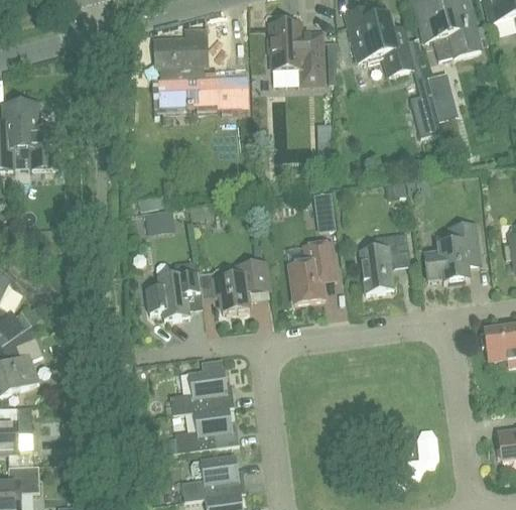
[(412,0),(423,41),(431,39),(437,60),(480,48),(467,0),(412,0)]
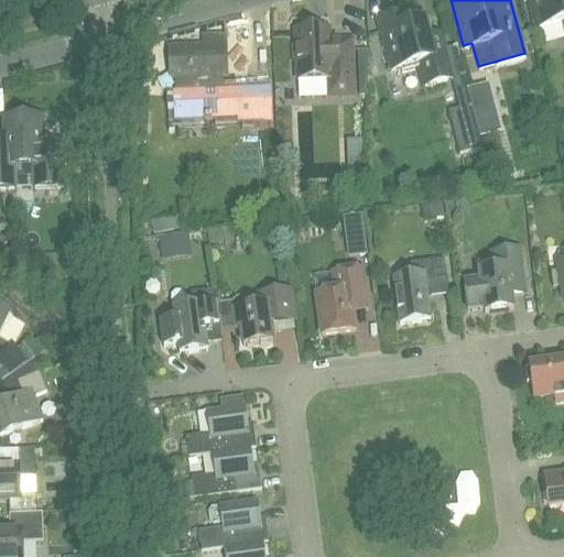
[(529,0),(535,24),(562,17),(563,22),(563,0),(529,0)]
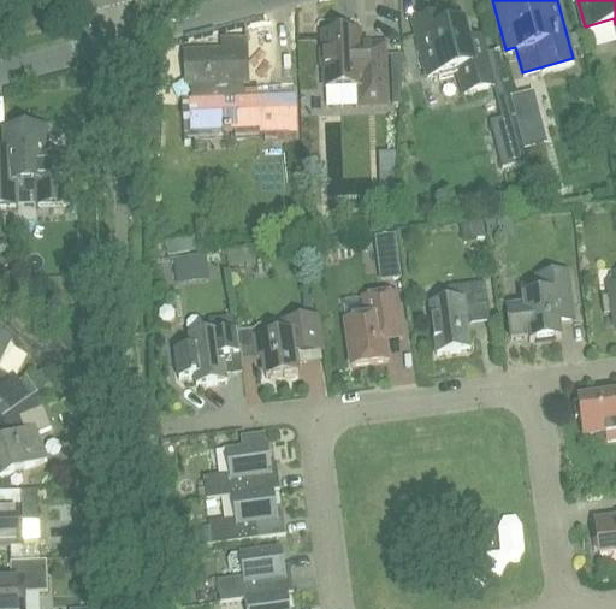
[(412,21),(426,74),(456,65),(462,90),(493,82),(501,112),(490,116),(502,161),(529,155),(499,43),(484,47),(480,33),(468,36),(462,17),(445,22),(443,12),(412,21)]
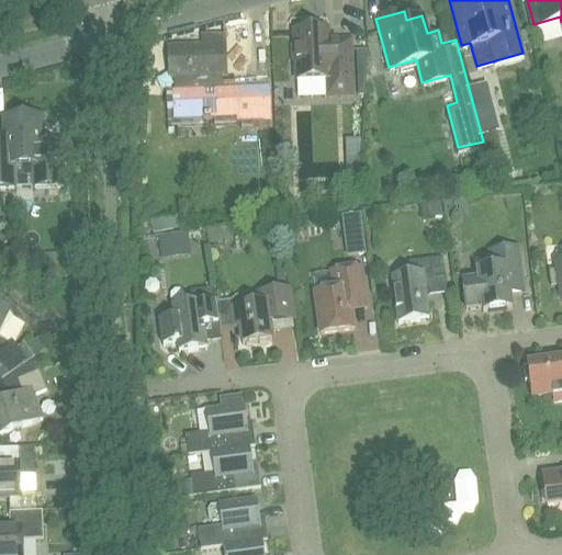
[(325,25),(293,27),(294,44),(291,47),(292,56),(295,58),(296,78),(326,76),(327,93),(351,91),(349,36),(333,37),(334,41),(326,41),(325,25)]
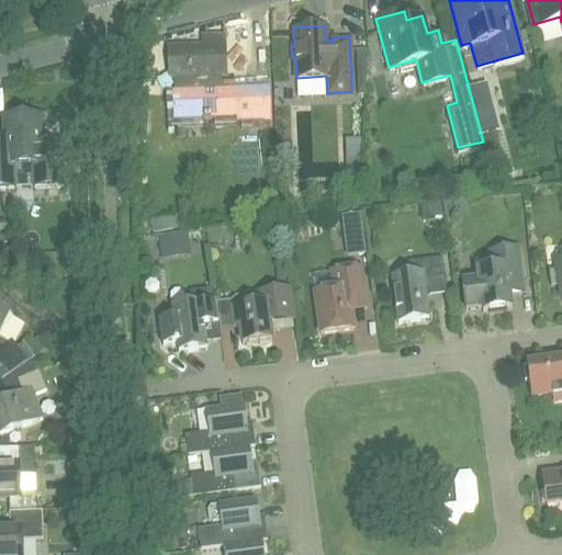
[(221,86),(220,78),(220,71),(223,71),(222,33),(200,33),(201,44),(168,45),(169,74),(172,72),(175,115),(235,113),(235,117),(267,116),(265,83),(221,86)]
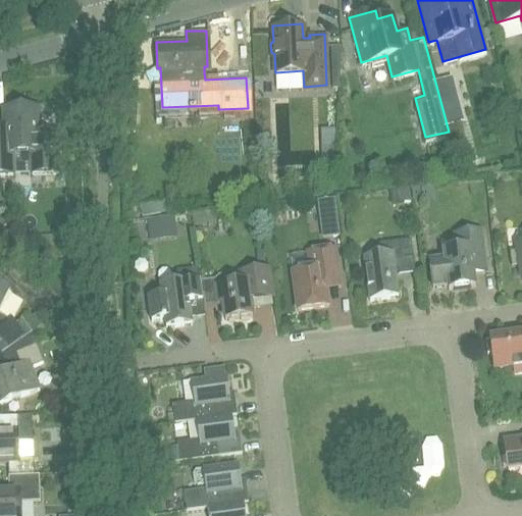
[(332,84),(338,83),(342,42),(330,42),(332,84)]
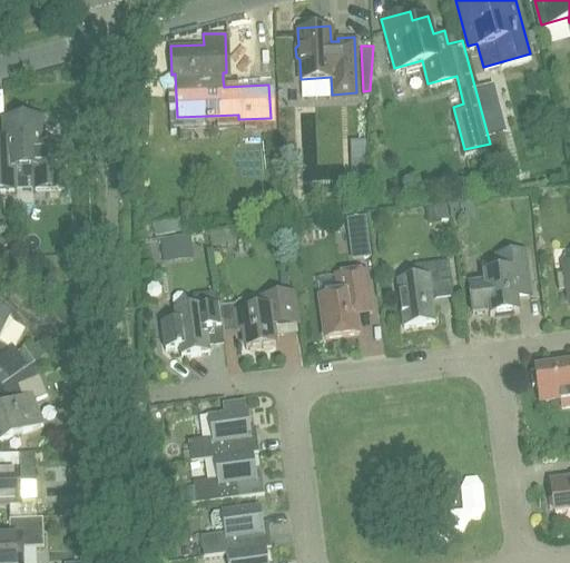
[(35,168),(35,183),(35,184),(64,181),(61,138),(41,139),(40,111),(5,114),(6,134),(0,134),(0,184),(13,184),(12,160),(20,159),(20,168),(35,168)]
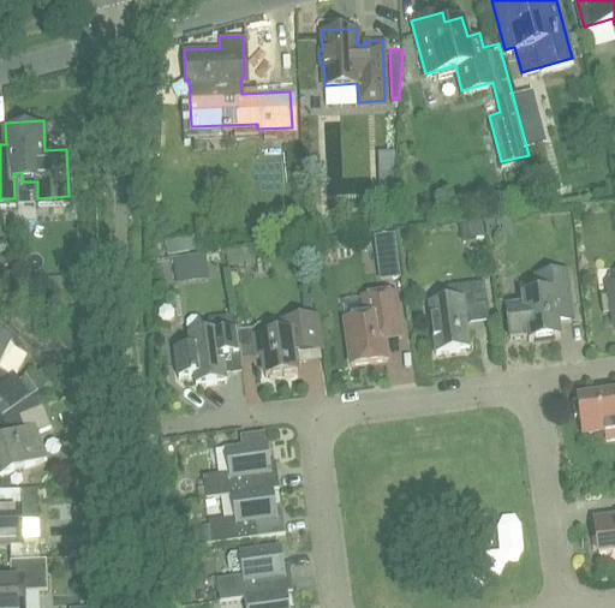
[(395,230),(376,232),(378,251),(398,249),(395,230)]
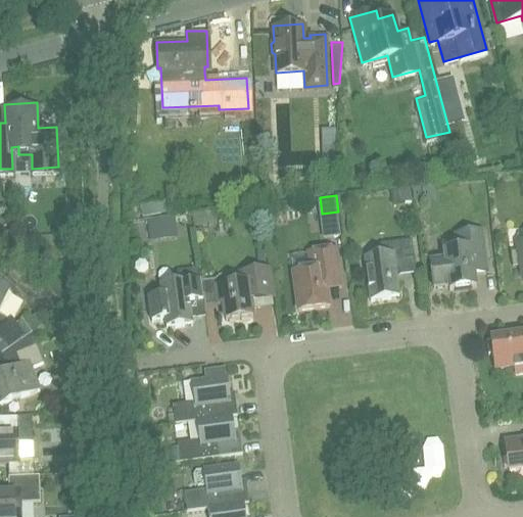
[(165,198),(141,201),(143,214),(168,210),(165,198)]
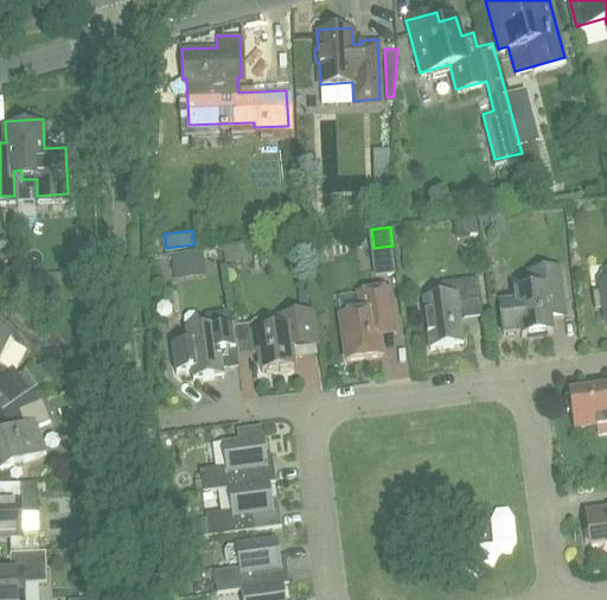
[(515,287),(516,297),(499,299),(504,330),(521,327),(521,332),(553,327),(550,314),(566,312),(558,262),(528,267),(530,285),(515,287)]
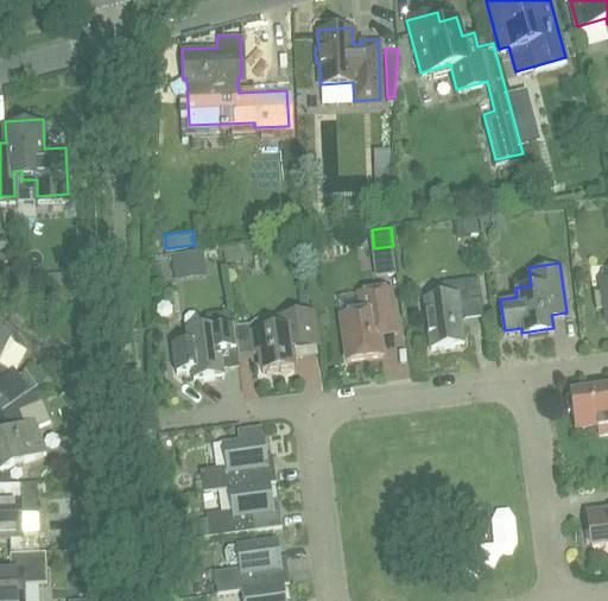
[(463,310),(483,308),(479,274),(443,279),(432,293),(423,295),(430,345),(463,341),(460,314),(463,310)]
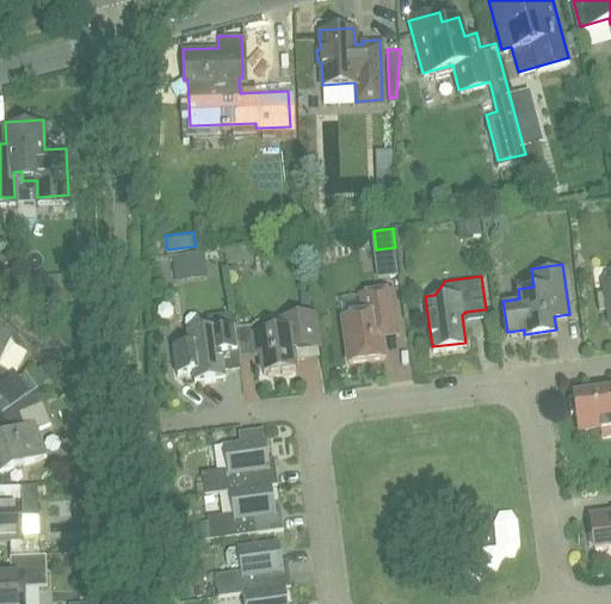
[(610,281),(605,282),(605,288),(596,289),(598,307),(608,306),(610,322),(610,281)]
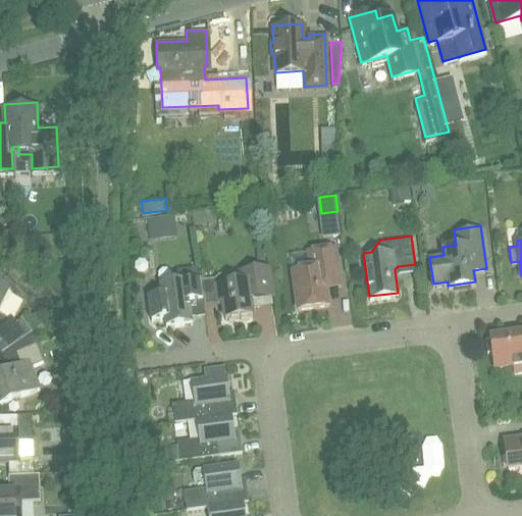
[(293,268),(298,305),(298,306),(328,302),(325,285),(340,282),(334,245),(308,248),(310,265),(293,268)]
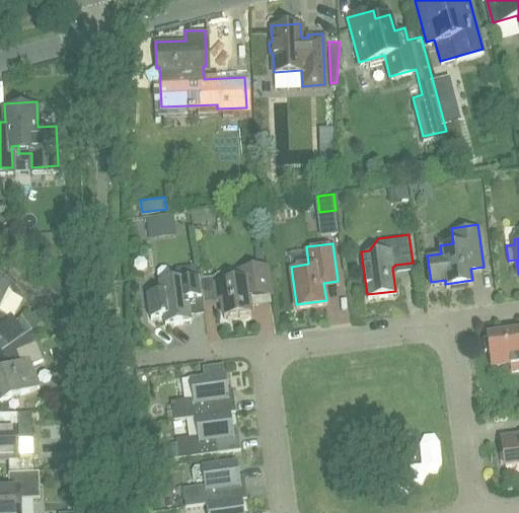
[(165,321),(191,318),(188,296),(191,292),(201,291),(197,263),(176,265),(168,276),(159,277),(160,290),(147,291),(150,315),(163,313),(165,321)]
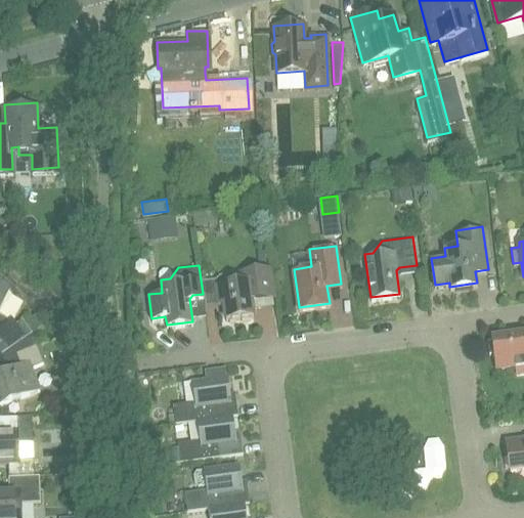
[(215,275),(218,300),(218,302),(224,301),(226,316),(253,313),(252,304),(262,303),(262,296),(272,294),(269,265),(219,272),(216,275),(215,275)]
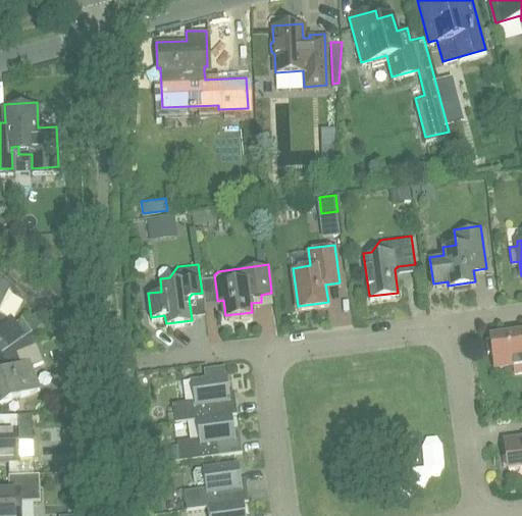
[(0,336),(17,319),(16,318),(0,309),(0,306),(9,288),(0,282),(0,336)]
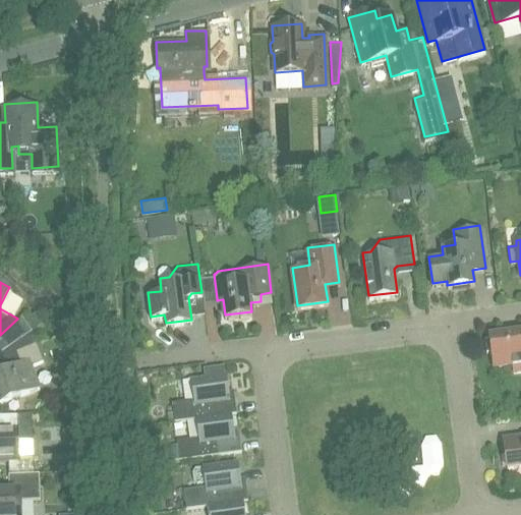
[(32,328),(5,346),(11,355),(14,363),(0,368),(0,399),(40,384),(32,362),(44,357),(32,328)]
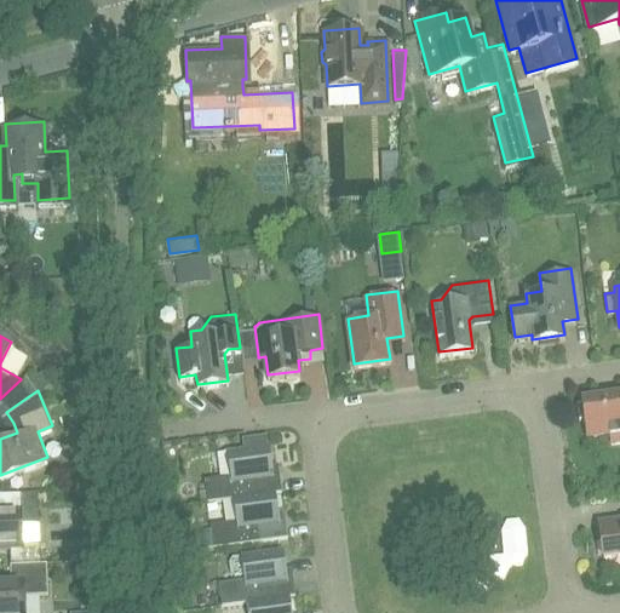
[(619,391),(581,397),(581,400),(577,401),(578,416),(584,416),(586,433),(609,429),(610,439),(619,436),(619,391)]
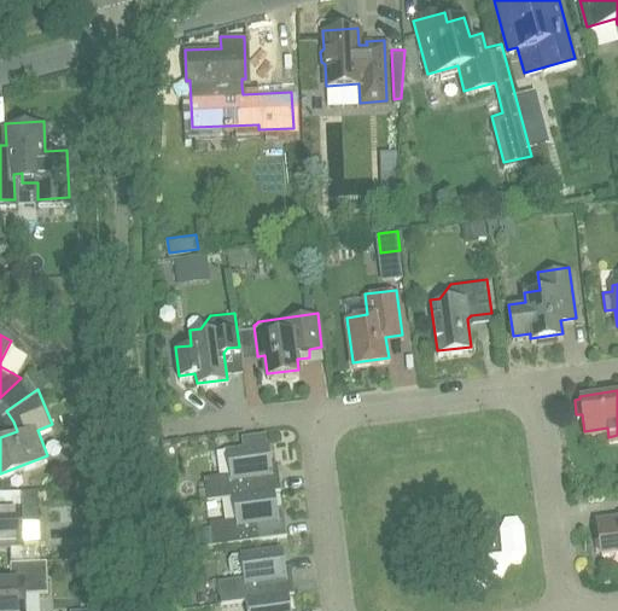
[(274,487),(280,487),(278,470),(272,471),(268,441),(266,441),(264,431),(243,434),(244,443),(226,446),(229,470),(203,473),(207,496),(232,493),(232,492),(274,487)]
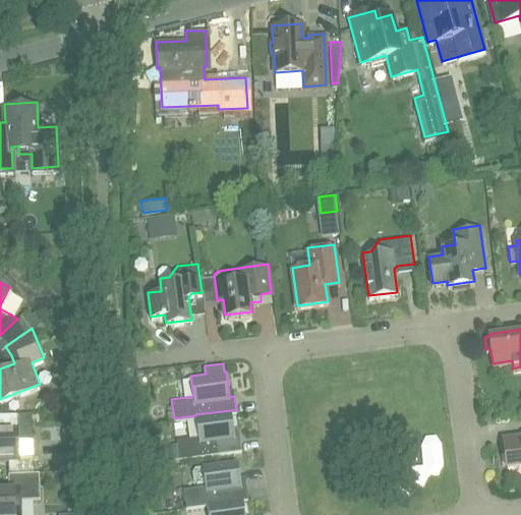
[(35,453),(18,453),(18,437),(33,436),(32,410),(6,411),(7,425),(0,425),(0,456),(8,456),(9,470),(35,469),(35,453)]
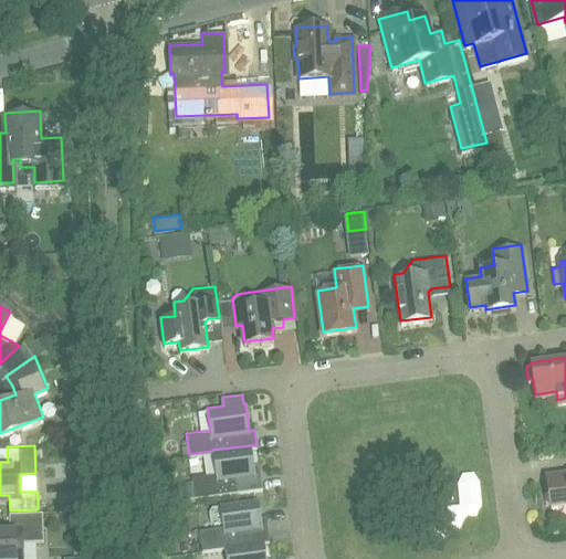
[(195,495),(262,486),(260,471),(254,472),(251,445),(212,450),(212,451),(216,472),(191,475),(192,480),(195,495)]
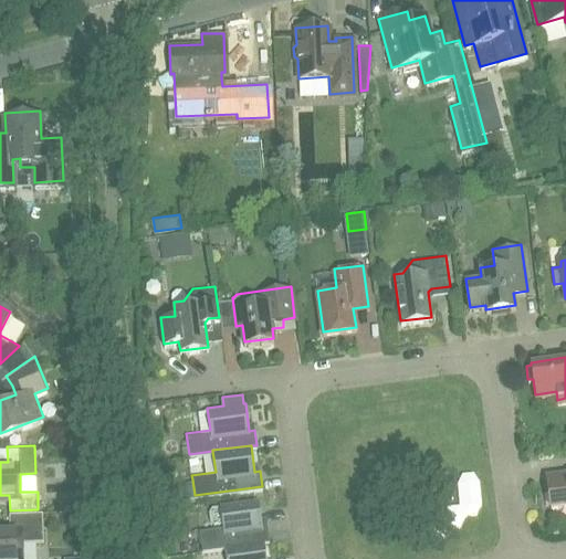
[(565,470),(546,473),(549,505),(564,504),(565,505),(565,470)]
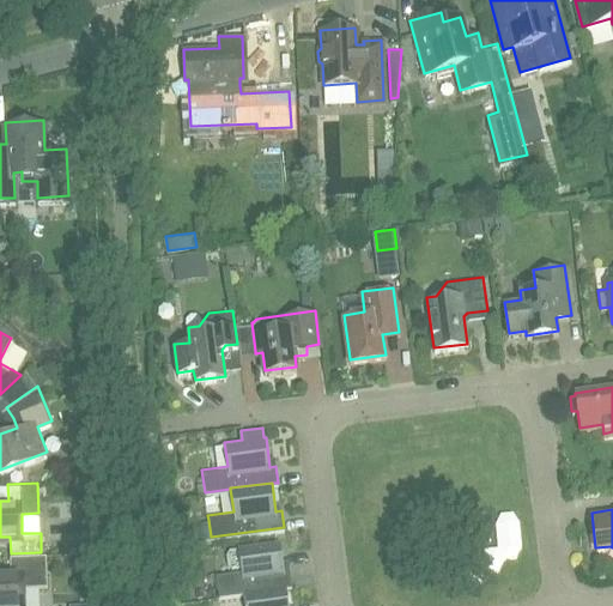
[(105,541),(104,527),(91,528),(91,543),(105,541)]
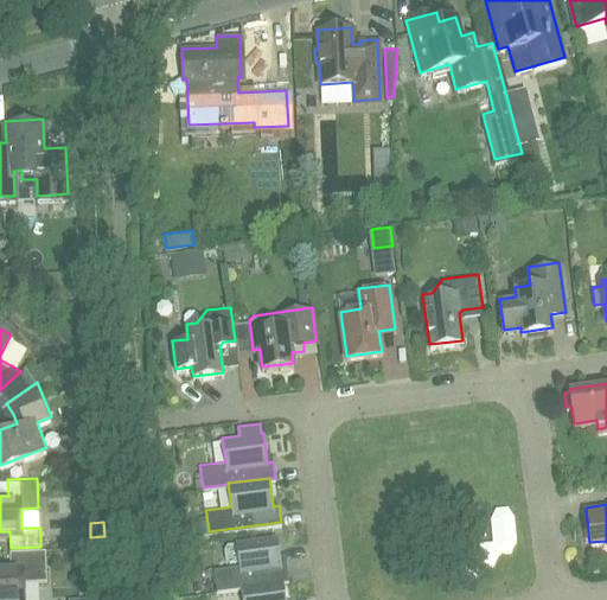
[(283,579),(283,580),(288,579),(287,562),(281,563),(276,534),(228,541),(224,546),(225,555),(230,560),(238,559),(238,563),(213,567),(216,588),(242,586),(242,585),(283,579)]
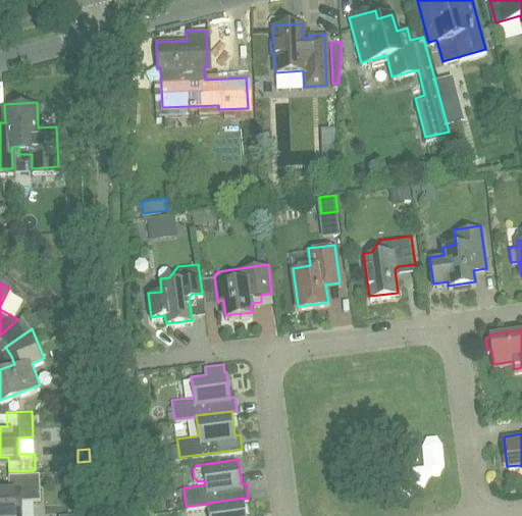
[(40,470),(35,470),(9,471),(9,486),(0,486),(0,515),(20,515),(20,497),(41,497),(40,470)]
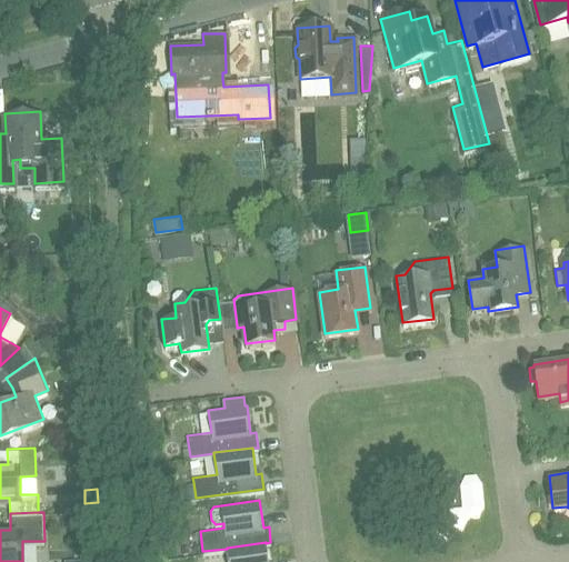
[(267,561),(266,543),(266,542),(227,548),(227,549),(228,561),(267,561)]
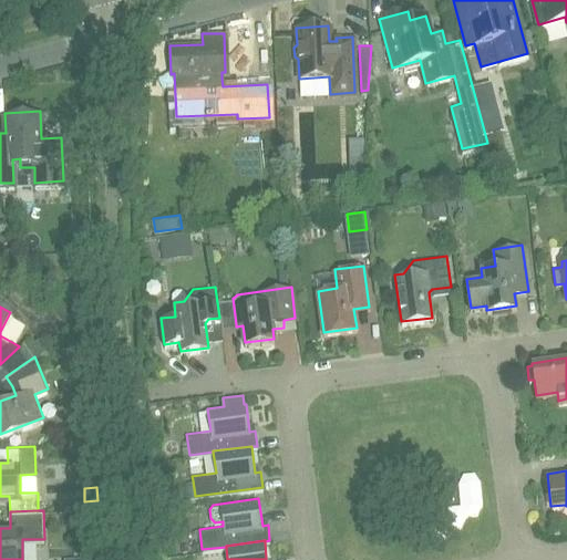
[(84,559),(99,559),(99,547),(84,547),(84,555),(84,559)]
